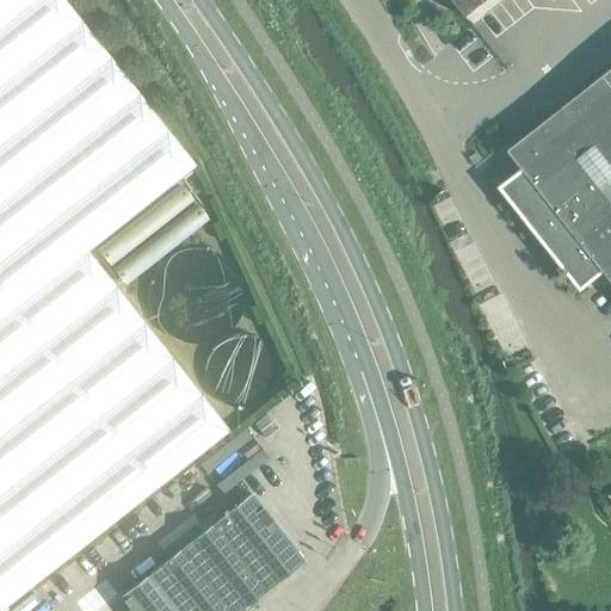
[(62,0),(0,0),(0,610),(1,610),(229,432),(87,252),(195,167),(62,0)]
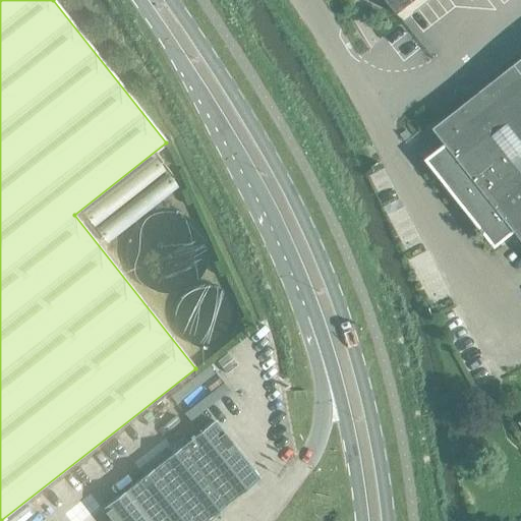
[(385,0),(397,15),(416,0),(385,0)]
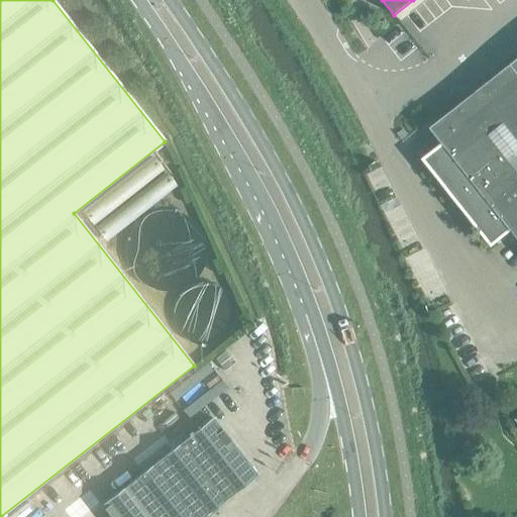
[(516,59),(430,128),(442,144),(423,160),(427,165),(426,166),(426,165),(424,166),(485,243),(487,241),(486,240),(487,240),(492,245),(510,230),(516,238),(516,59)]
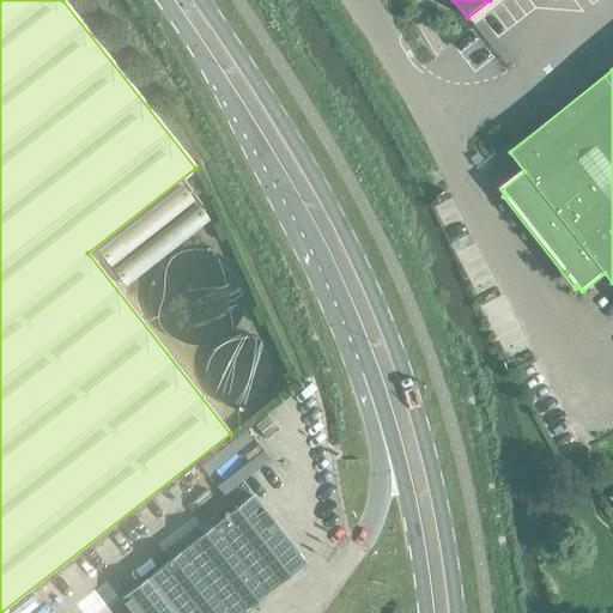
[(255,303),(255,302),(254,291),(252,283),(247,274),(241,267),(232,260),(225,255),(216,252),(205,250),(194,252),(183,254),(176,259),(169,265),(162,272),(157,280),(153,290),(152,299),(153,309),(156,320),(159,328),(165,337),(174,344),(182,349),(192,351),(201,353),(213,352),(224,349),(231,345),(240,338),(247,329),(252,321),(254,313),(255,303)]
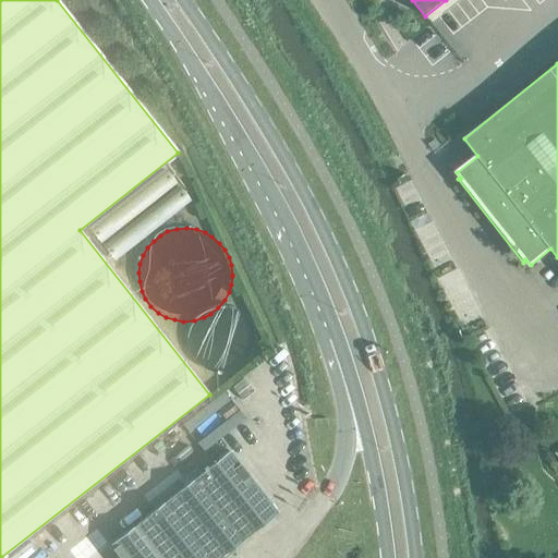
[(262,349),(262,348),(262,342),(259,336),(256,330),(252,325),(246,320),(242,318),(237,317),(229,316),(222,317),(217,319),(211,322),(207,326),(203,331),(201,336),(199,341),(198,348),(199,354),(201,361),(205,367),(207,371),(213,375),(219,378),(229,380),(235,379),(242,378),(247,375),(253,371),(256,366),(259,361),(262,354),(262,349)]
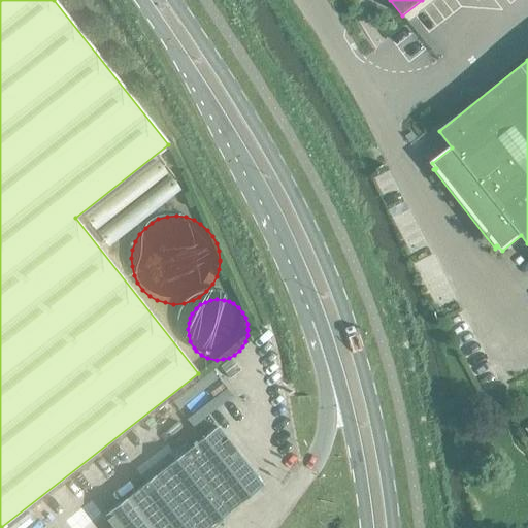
[(220,367),(229,378),(240,370),(230,358),(220,367)]
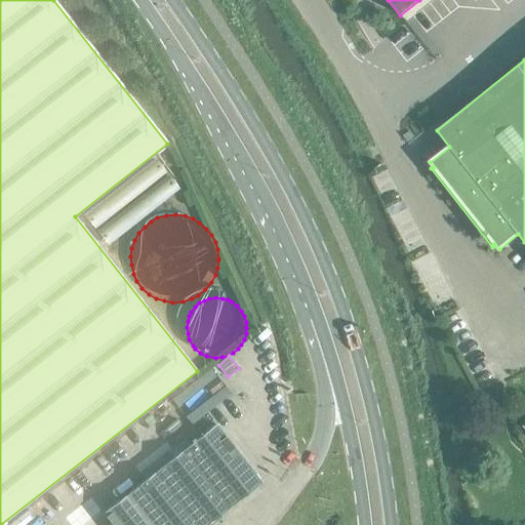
[(217,376),(206,386),(213,395),(225,386),(217,376)]
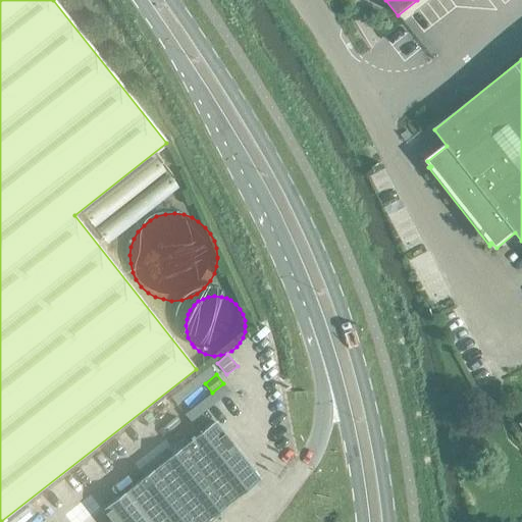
[(109,521),(205,521),(259,480),(214,422),(101,511),(109,521)]
